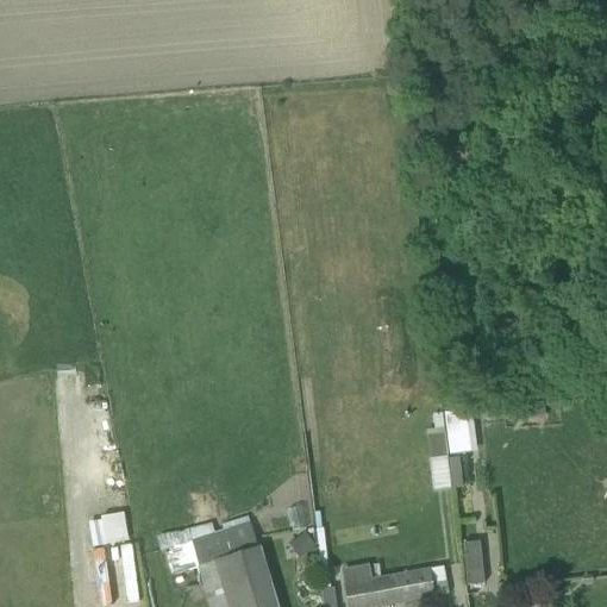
[(505,400),(506,419),(545,417),(545,398),(505,400)]
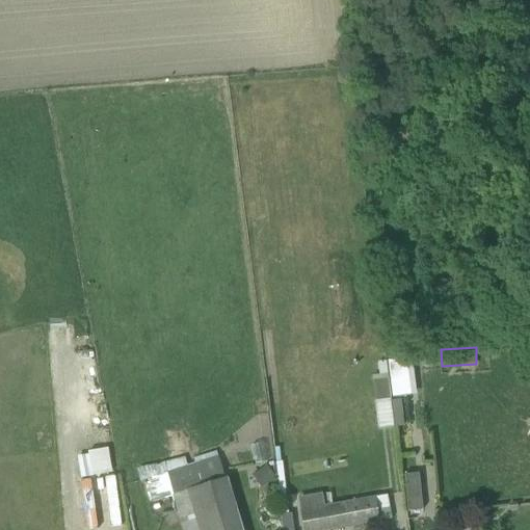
[(389,359),(393,395),(417,392),(414,355),(389,359)]
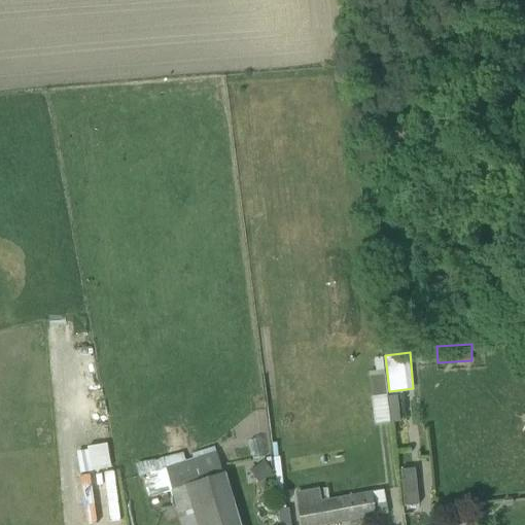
[(372,394),(375,423),(391,421),(386,373),(374,375),(376,393),(372,394)]
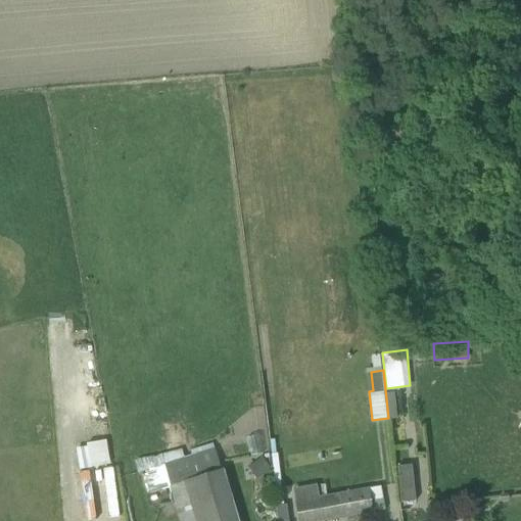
[(264,384),(266,396),(277,395),(276,383),(264,384)]
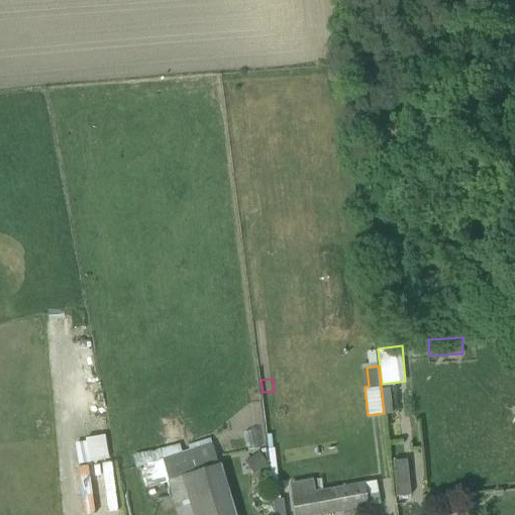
[(134,455),(137,466),(146,462),(152,484),(169,480),(179,514),(236,514),(221,462),(219,462),(213,441),(212,442),(211,437),(188,444),(190,448),(183,450),(181,444),(164,449),(163,447),(134,455)]
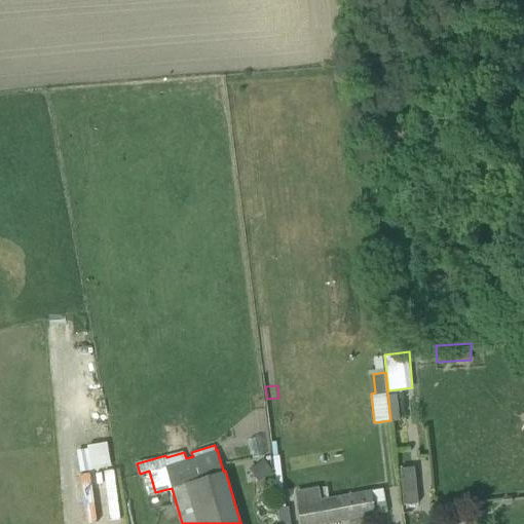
[(87,448),(76,450),(80,471),(90,469),(87,448)]
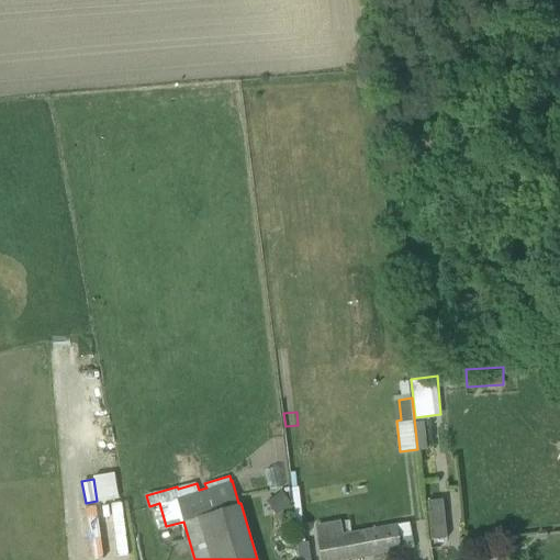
[(428,500),(432,539),(448,537),(444,499),(428,500)]
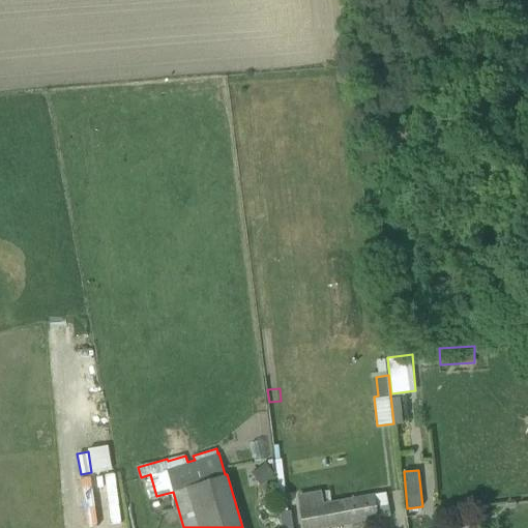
[(321,527),(380,517),(376,493),(376,492),(299,506),(303,527),(321,527)]
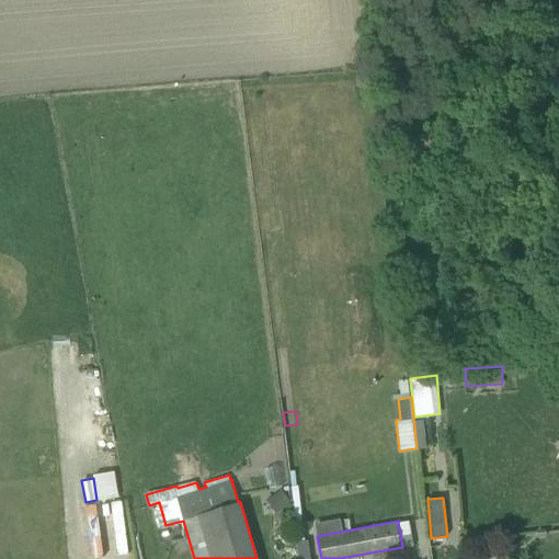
[(297,540),(299,558),(310,558),(308,539),(297,540)]
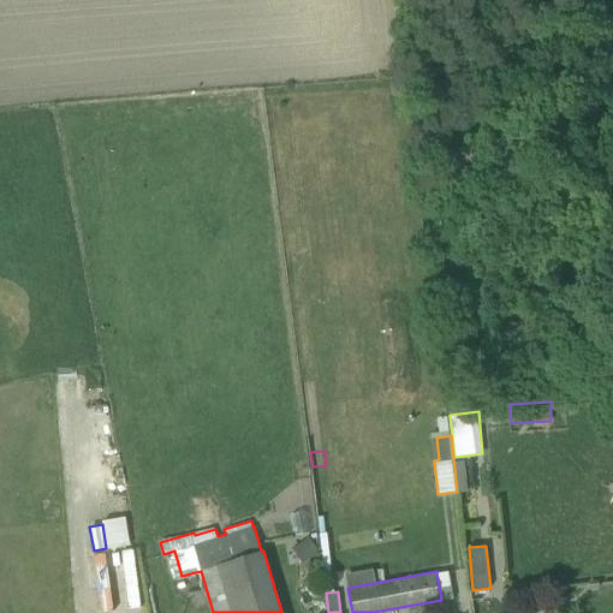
All buildings are outlined.
